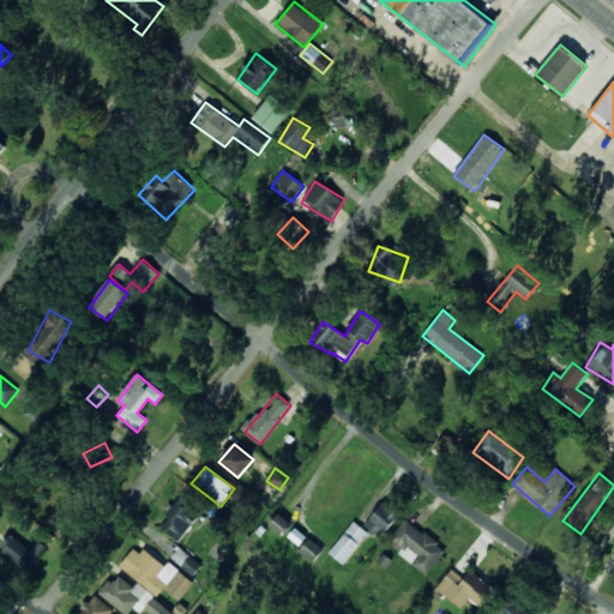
[(180,500),(160,525),(178,541),(199,517),(180,500)]
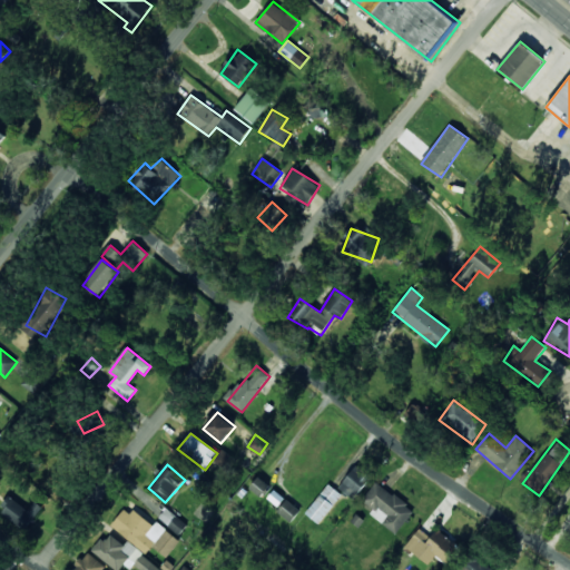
[(353,500),(372,478),(357,464),(338,487),(353,500)]
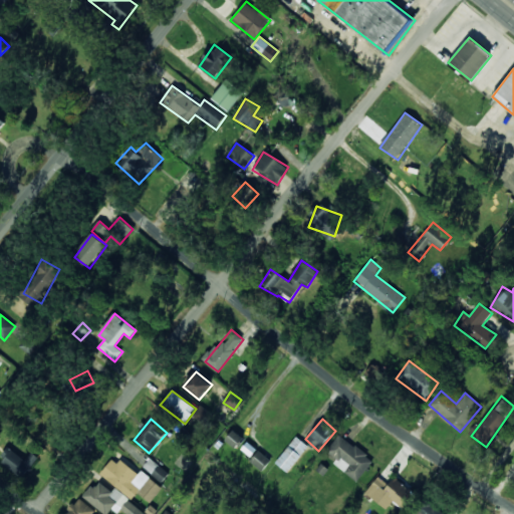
[(226,441),(236,449),(244,439),(234,431),(226,441)]
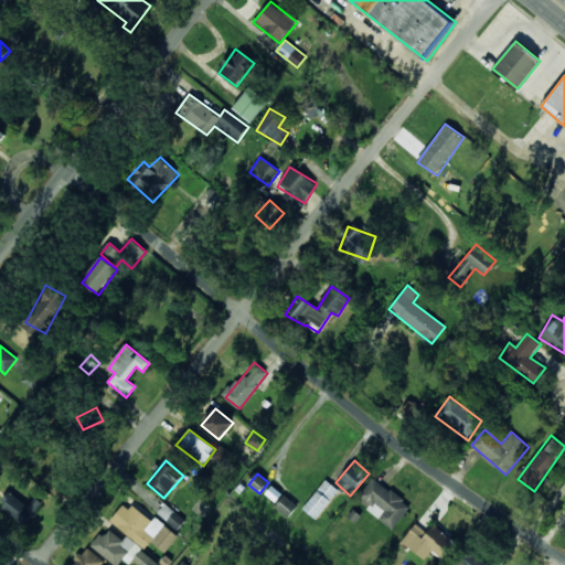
[(393,530),(411,507),(374,477),(359,496),(370,505),(368,509),(393,530)]
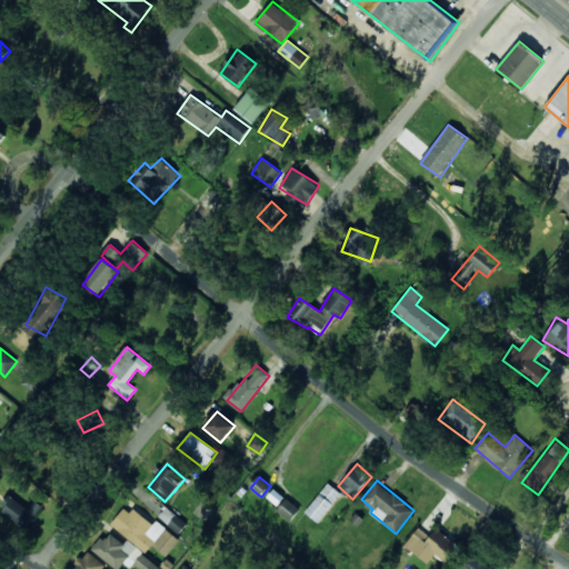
[(318,523),(341,493),(328,483),(305,512),(318,523)]
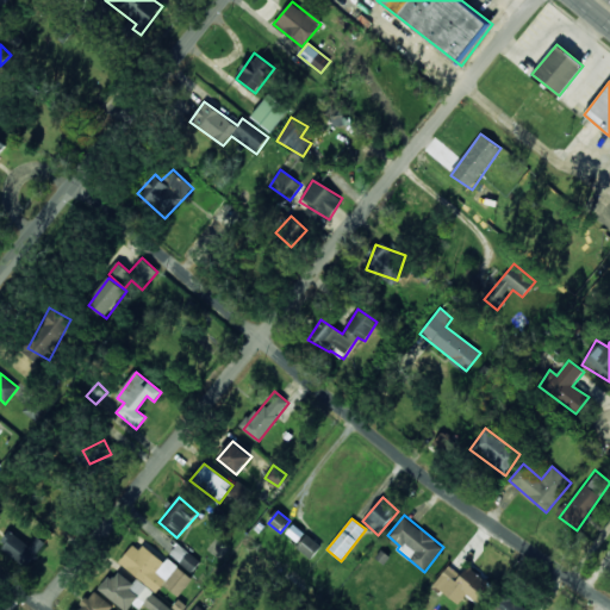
[(47,543),(37,536),(30,546),(11,531),(0,545),(0,547),(26,568),(47,543)]
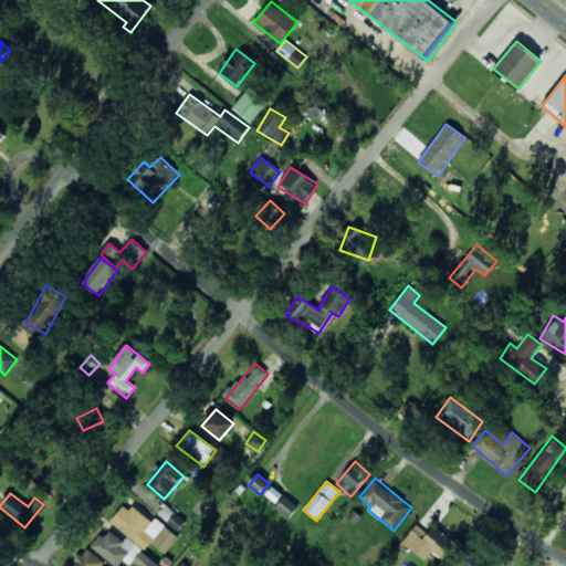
[(275,510),(290,519),(297,505),(284,496),(275,510)]
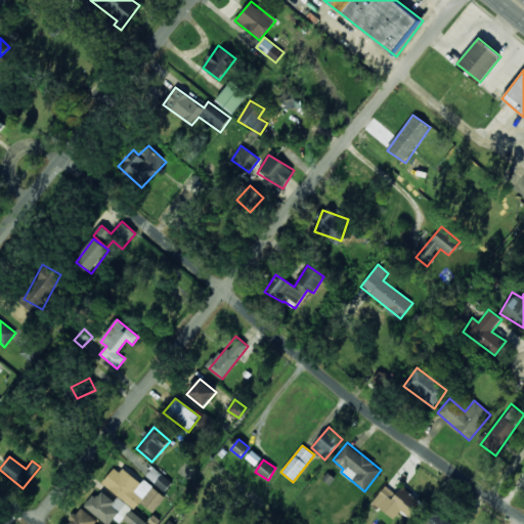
[(143,480),(140,484),(117,466),(102,483),(134,509),(140,503),(154,513),(166,497),(143,480)]
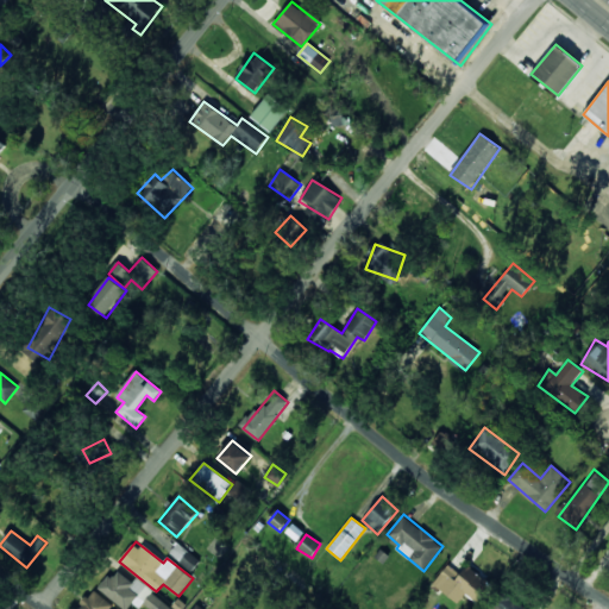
[(200,562),(179,544),(170,553),(190,571),(200,562)]
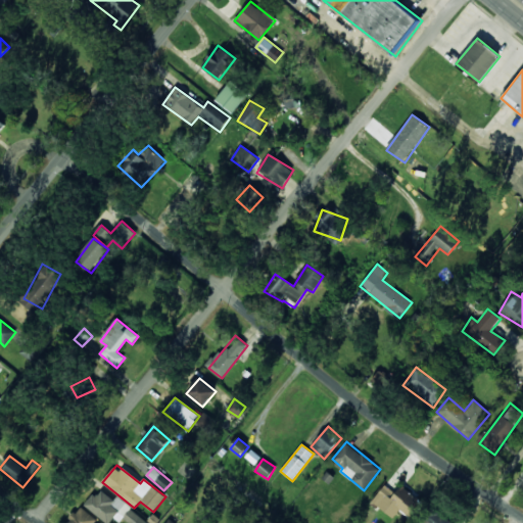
[(408,516),(420,500),(401,486),(395,493),(384,484),(370,504),(377,509),(384,498),(408,516)]
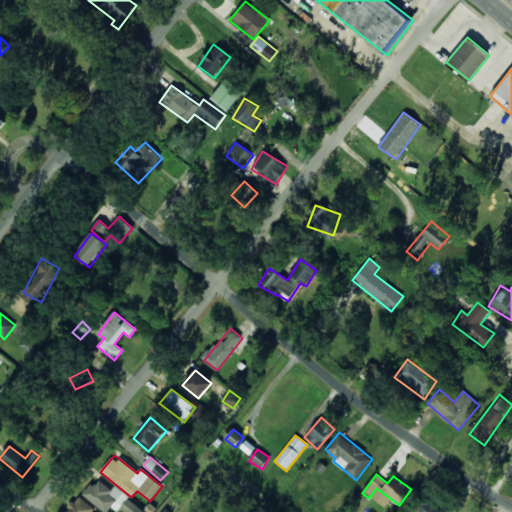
[(104,511),(107,511),(113,504),(123,511),(146,511),(113,487),(112,489),(97,478),(83,496),(104,511)]
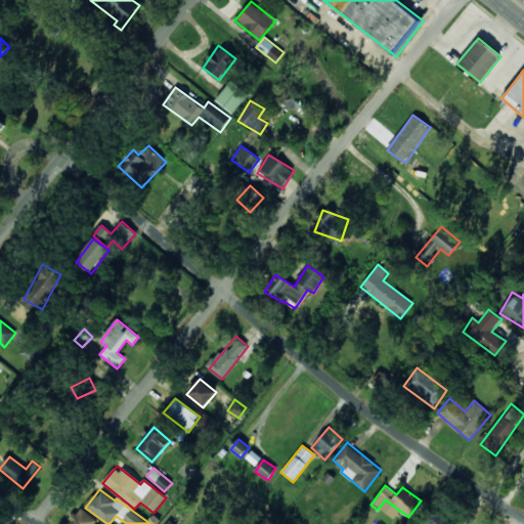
[(452,523),(432,507),(418,523),(452,523)]
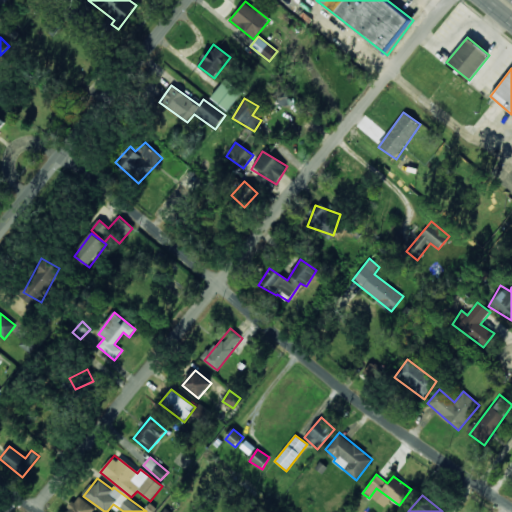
[(96,511),(78,497),(65,511),(96,511)]
